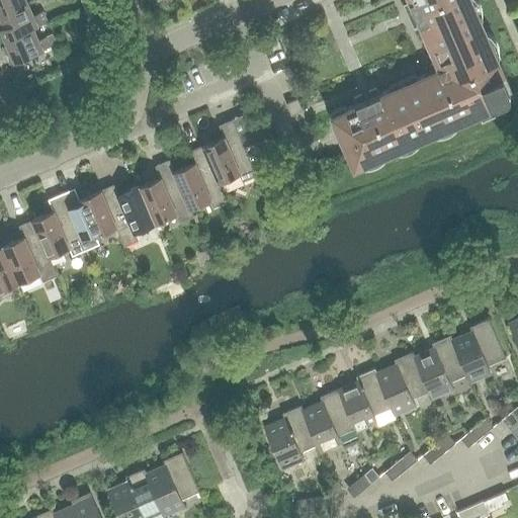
[(0,0),(0,15),(28,3),(26,0),(0,0)]
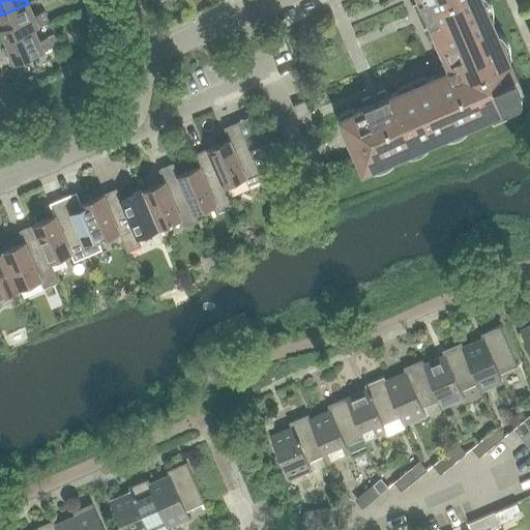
[(441,52),(495,28),(482,0),(417,0),(419,3),(414,6),(423,29),(430,27),(441,52)]
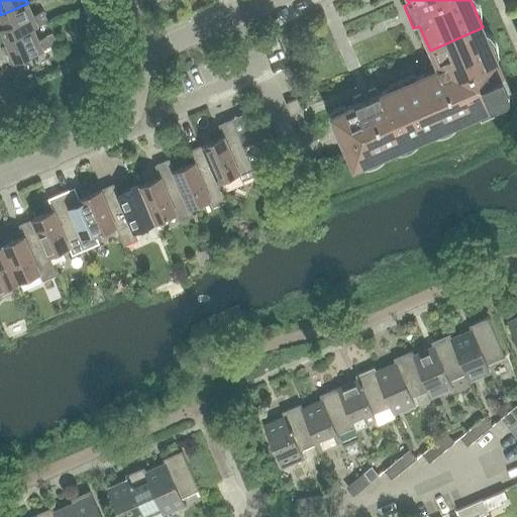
[(97,1),(85,7),(89,16),(101,11),(97,1)]
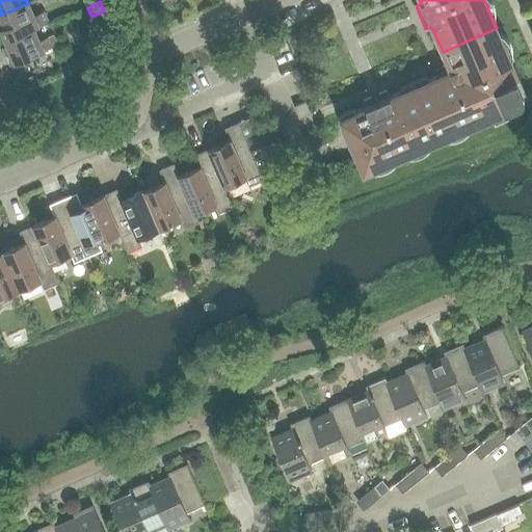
[(0,22),(0,30),(5,42),(34,28),(34,29),(48,23),(44,12),(34,17),(29,3),(0,16),(0,18),(2,22),(0,22)]
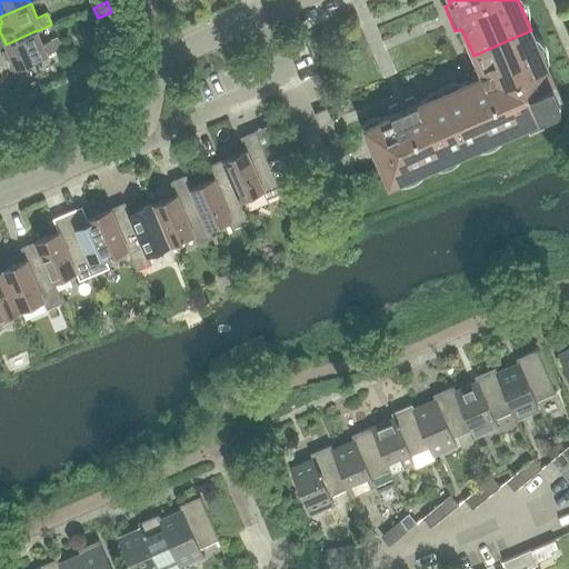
[(8,50),(2,52),(11,71),(58,51),(52,40),(42,43),(37,31),(37,30),(6,45),(8,50)]
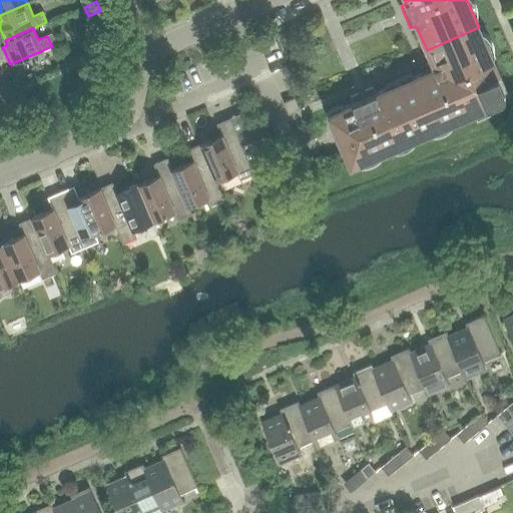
[(407,80),(431,133),(510,98),(479,27),(427,50),(432,63),(422,67),(424,73),(407,80)]
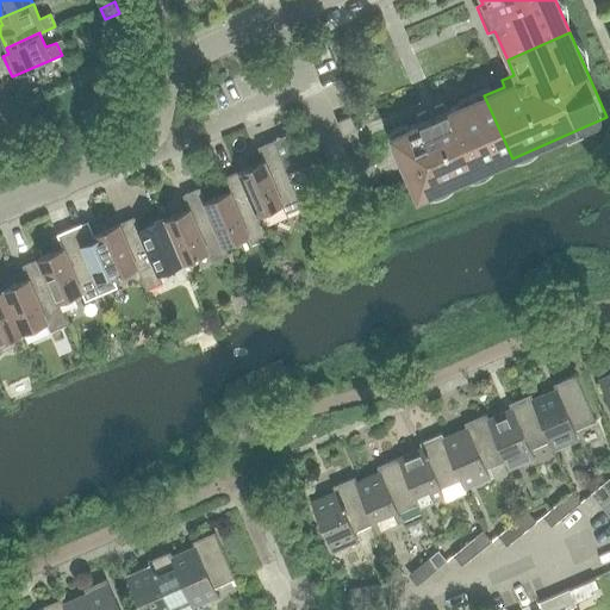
[(123,38),(104,45),(110,60),(129,51),(123,38)]
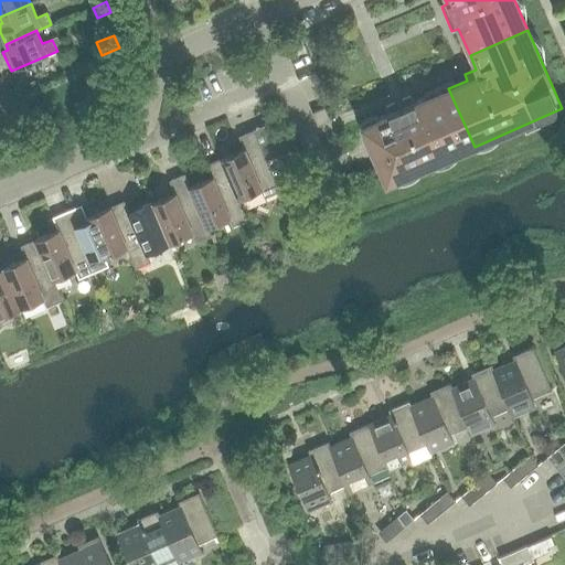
[(361,126),(386,184),(475,147),(448,88),(413,104),(411,97),(386,108),(388,115),(361,126)]
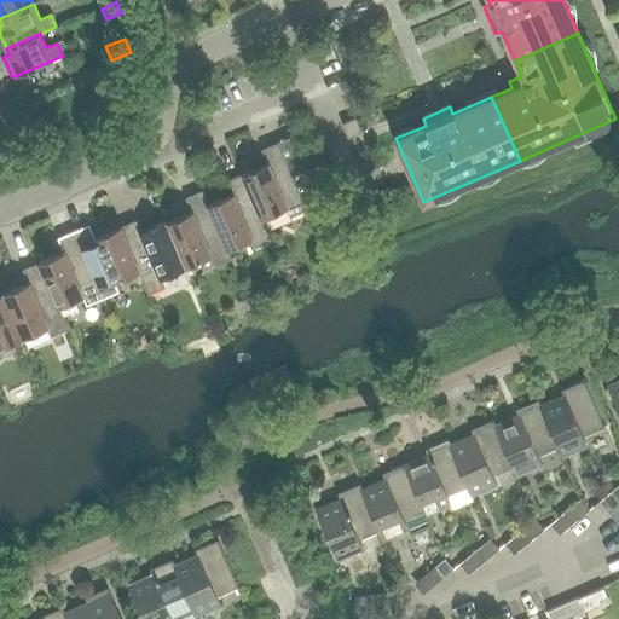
[(362,132),(356,119),(342,125),(347,138),(362,132)]
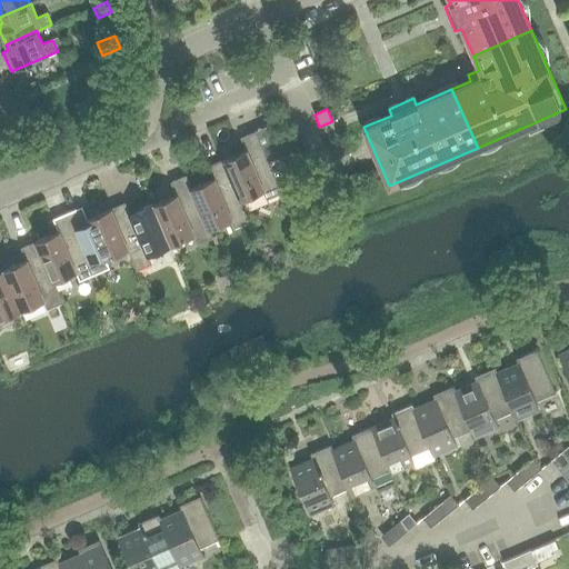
[(267,200),(282,193),(256,131),(240,138),(246,150),(222,160),(241,201),(263,191),(267,200)]
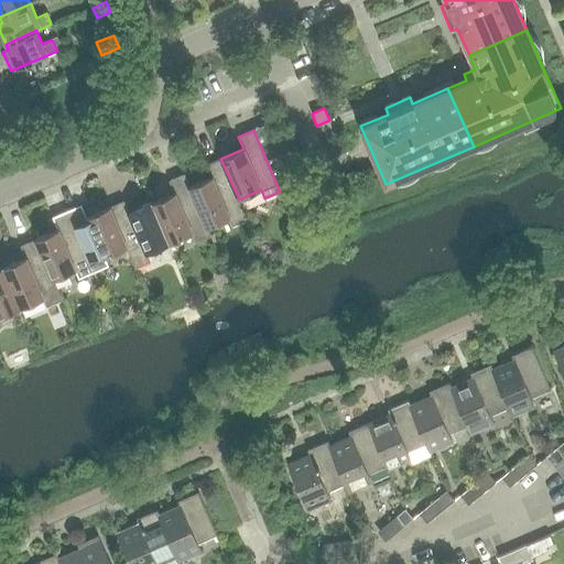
[(212,177),(190,187),(207,227),(229,218),(232,226),(248,219),(239,199),(220,159),(206,165),(212,177)]
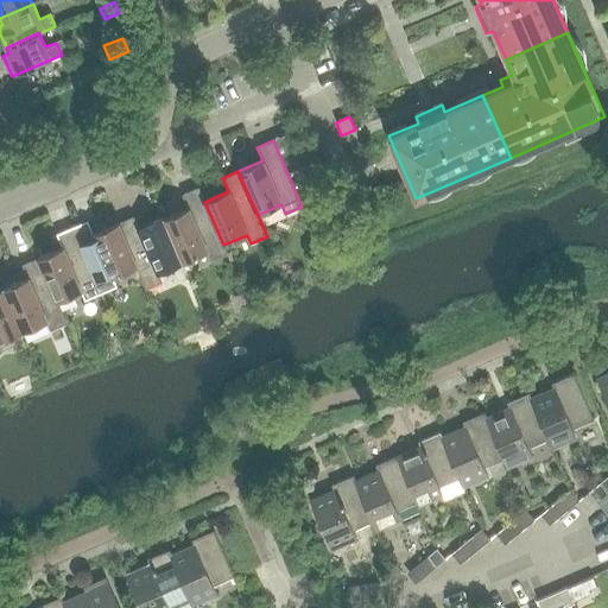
[(188,209),(164,220),(183,263),(207,252),(210,261),(227,254),(223,245),(204,202),(198,189),(183,196),(188,209)]
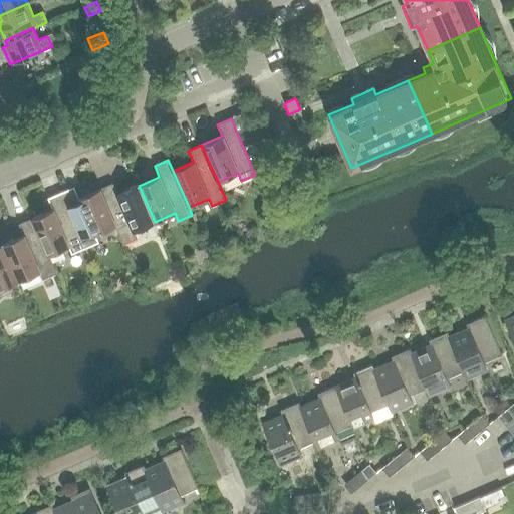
[(155,222),(139,186),(117,195),(112,184),(99,189),(115,226),(123,245),(138,239),(134,231),(155,222)]
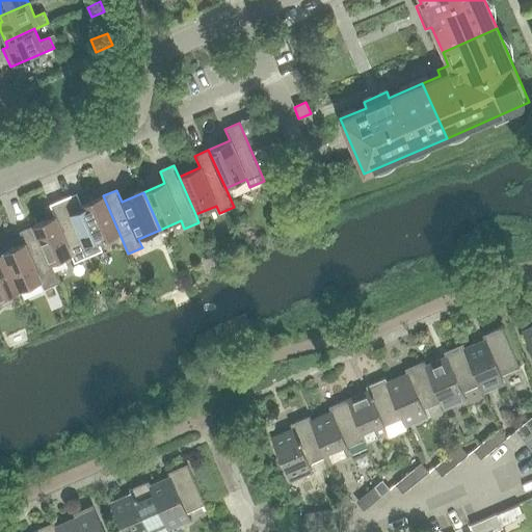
[(77,193),(62,200),(88,257),(102,250),(99,243),(120,234),(103,195),(81,205),(77,193)]
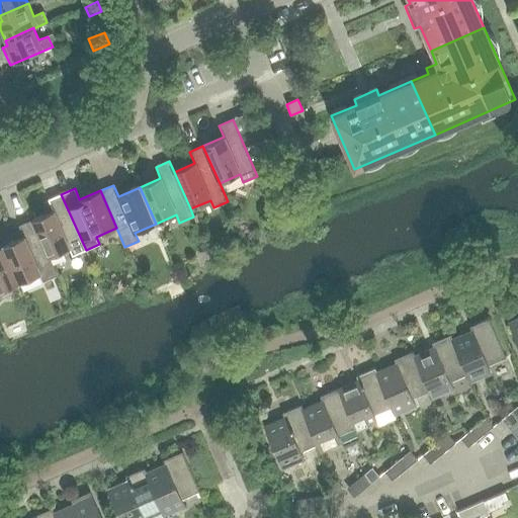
[(86,250),(61,194),(49,199),(53,211),(32,221),(49,257),(69,249),(72,256),(86,250)]
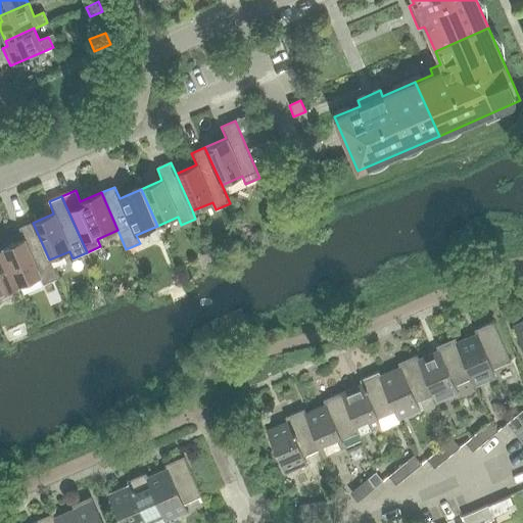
[(24,239),(3,248),(18,286),(40,277),(43,285),(57,279),(49,259),(33,223),(19,228),(24,239)]
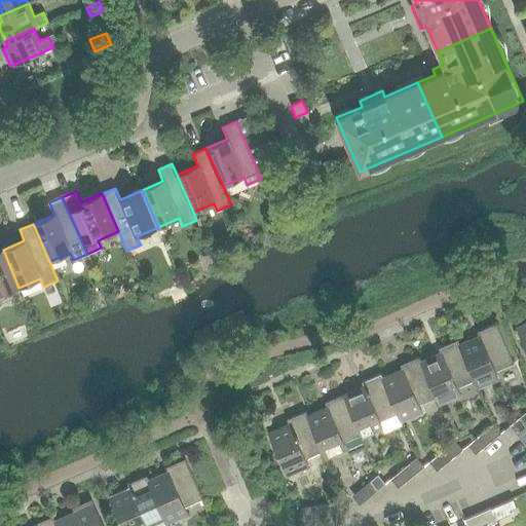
[(0,301),(0,295),(19,288),(3,250),(0,251),(0,305),(1,305),(0,301)]
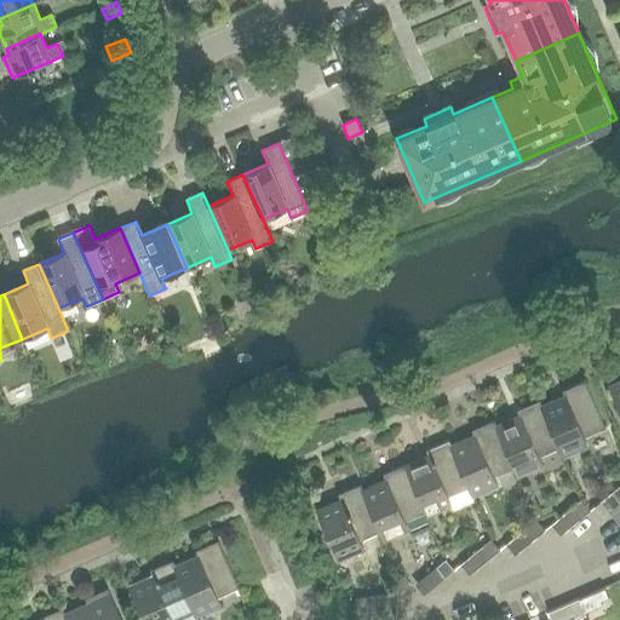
[(564,397),(541,407),(558,449),(562,458),(587,447),(584,438),(606,429),(585,382),(562,392),(564,397)]
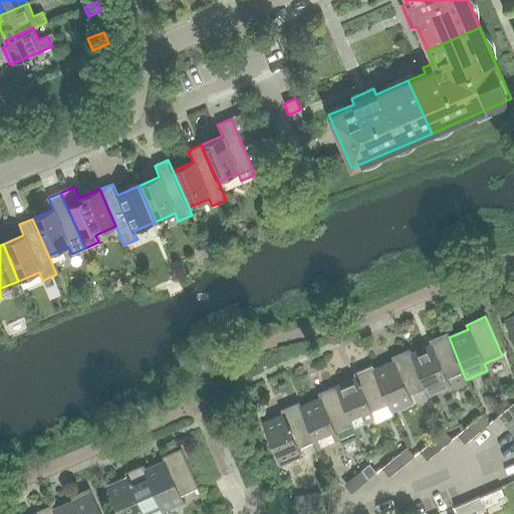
[(513,316),(504,320),(513,342),(513,316)]
